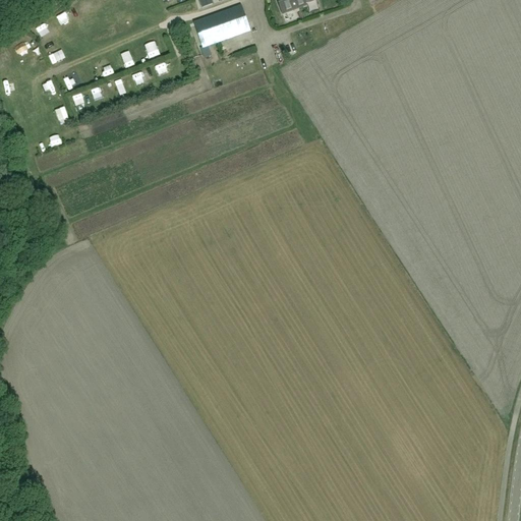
[(315,0),(277,0),(282,14),(306,6),(305,4),(316,0),(315,0)]
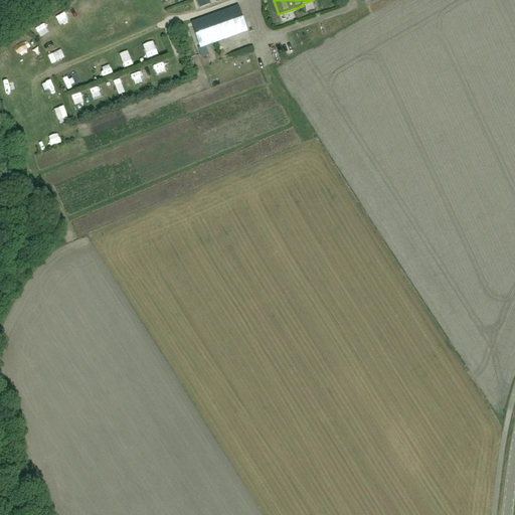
[(247,31),(238,6),(191,23),(200,47),(247,31)]
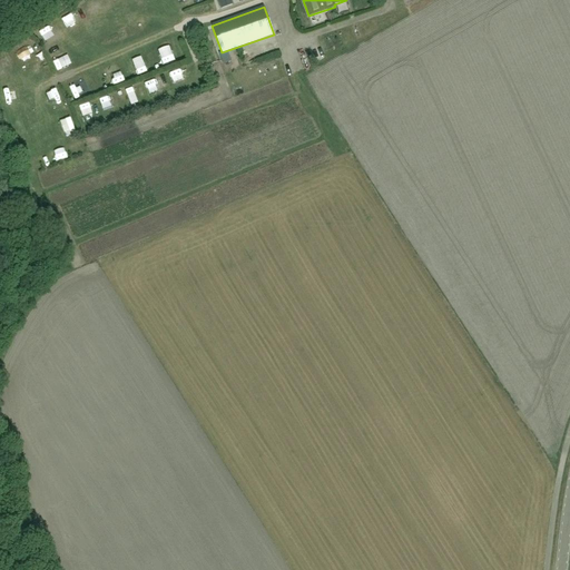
[(58,41),(58,30),(46,31),(47,42),(58,41)]
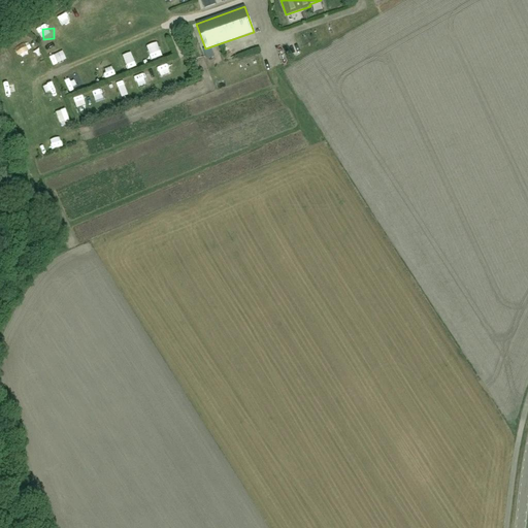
[(29,37),(19,45),(22,50),(32,42),(29,37)]
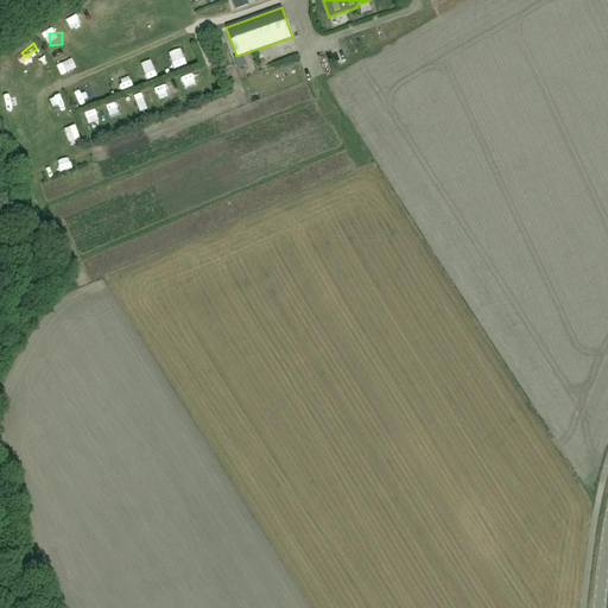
[(175,54),(177,67),(189,64),(187,51),(175,54)]
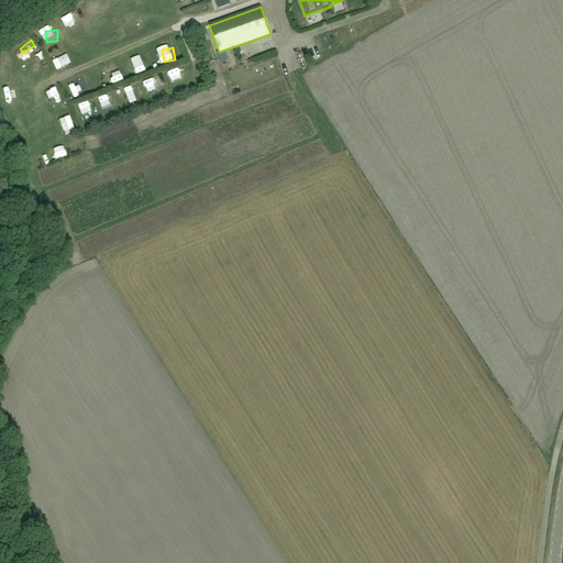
[(9,69),(19,63),(11,53),(2,59),(9,69)]
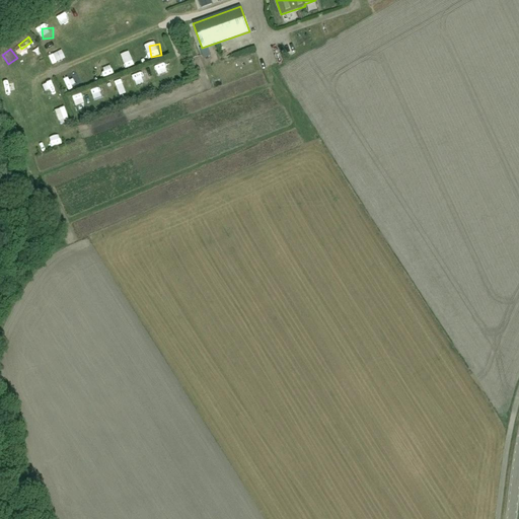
[(49,55),(54,65),(64,60),(59,50),(49,55)]
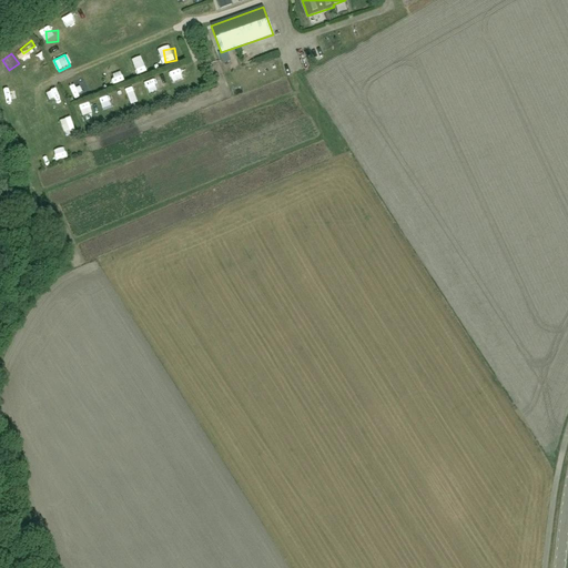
[(153,67),(150,54),(139,59),(143,70),(153,67)]
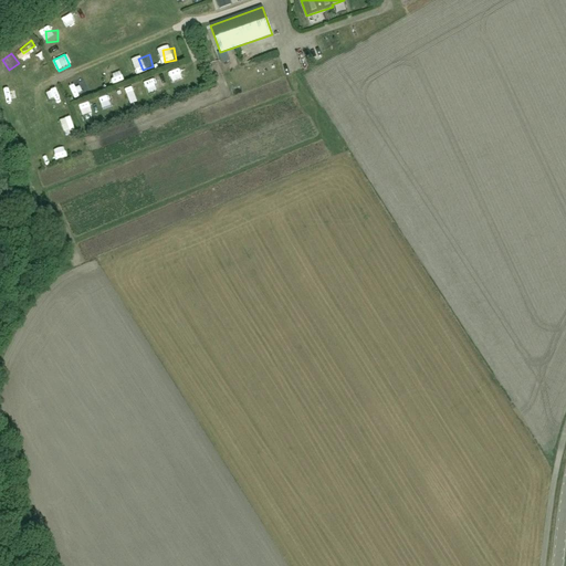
[(122,63),(109,66),(113,79),(125,75),(122,63)]
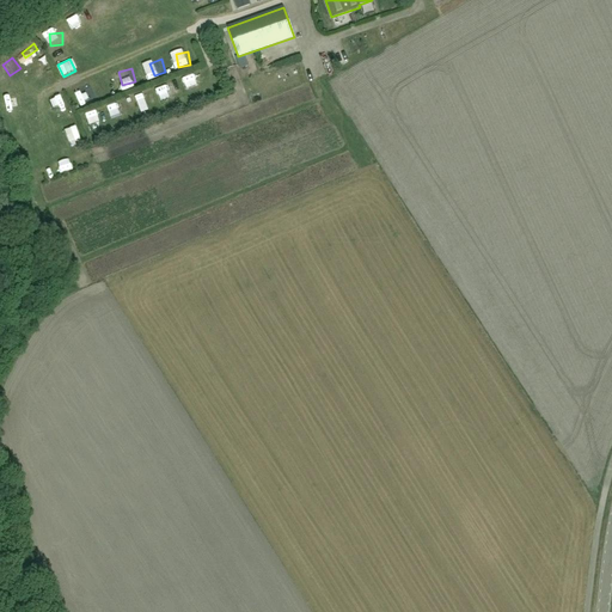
[(159,85),(163,98),(171,95),(167,83),(159,85)]
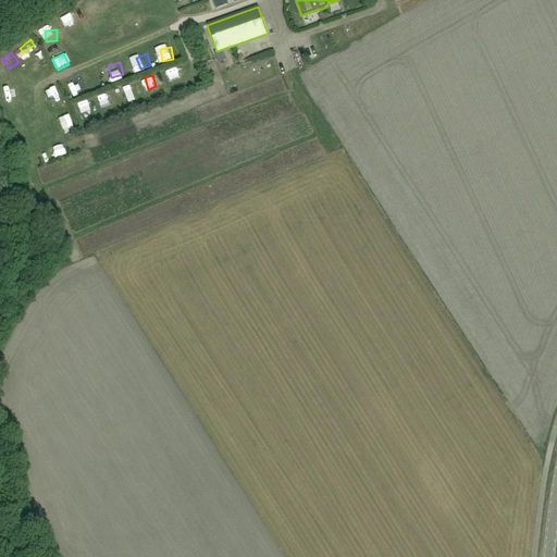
[(82,112),(91,111),(89,99),(79,100),(82,112)]
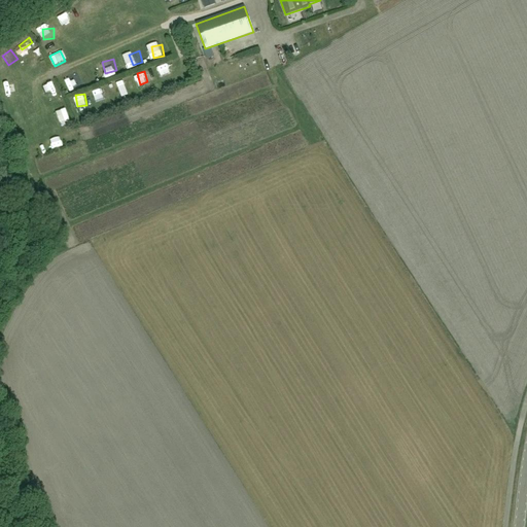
[(67,106),(58,109),(60,118),(70,115),(67,106)]
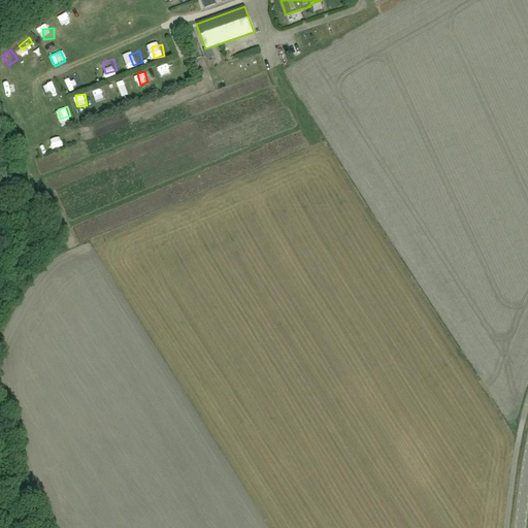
All buildings are outlined.
